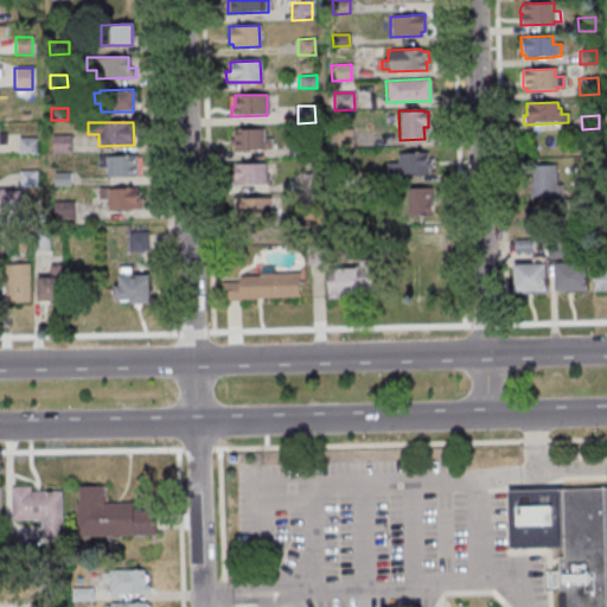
[(231,131),(231,139),(228,139),(229,146),(232,146),(232,152),(270,149),(270,139),(262,139),(262,129),(231,131)]
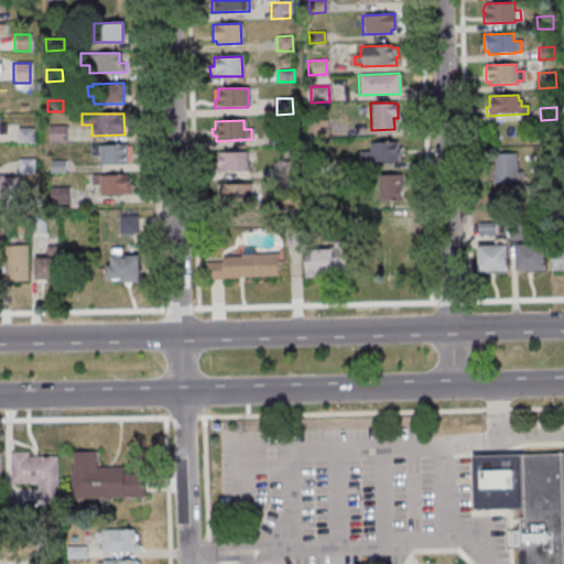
[(326,120),(327,137),(312,138),(311,121),(326,120)]
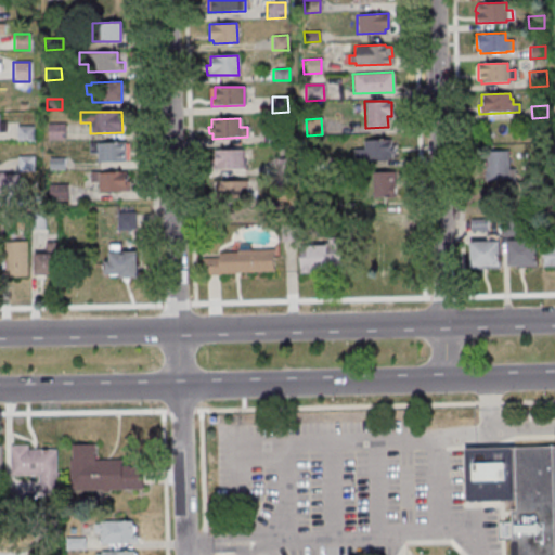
[(64,124),(64,140),(47,140),(47,124),(64,124)]
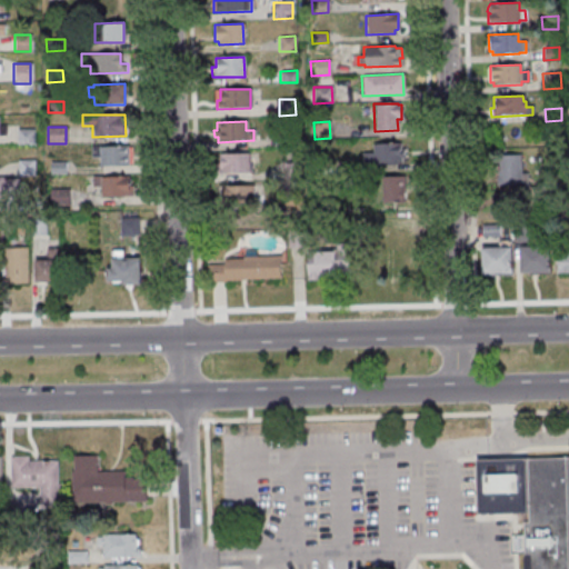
[(16,130),(16,143),(32,143),(32,129),(16,130)]
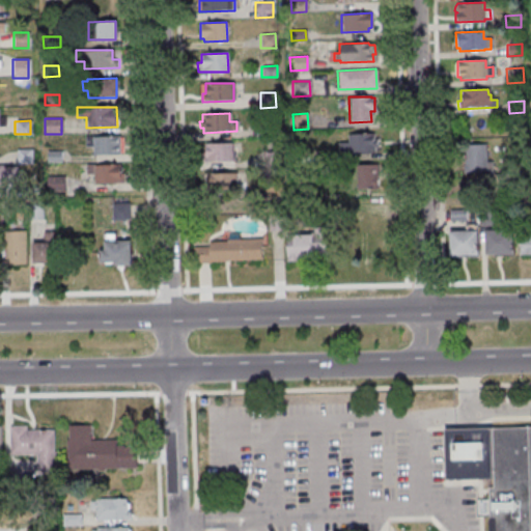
[(260,137),(260,127),(277,126),(277,137),(260,137)]
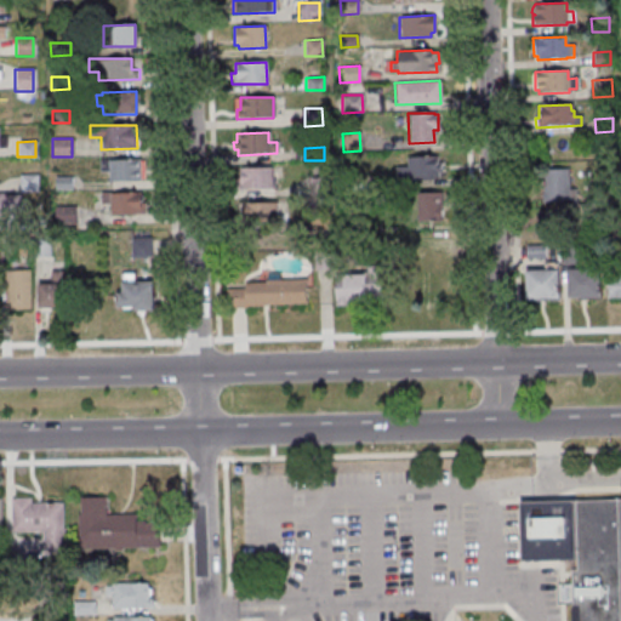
[(394,167),(406,166),(405,157),(436,155),(436,163),(439,163),(440,172),(437,172),(437,178),(394,181),(394,167)]
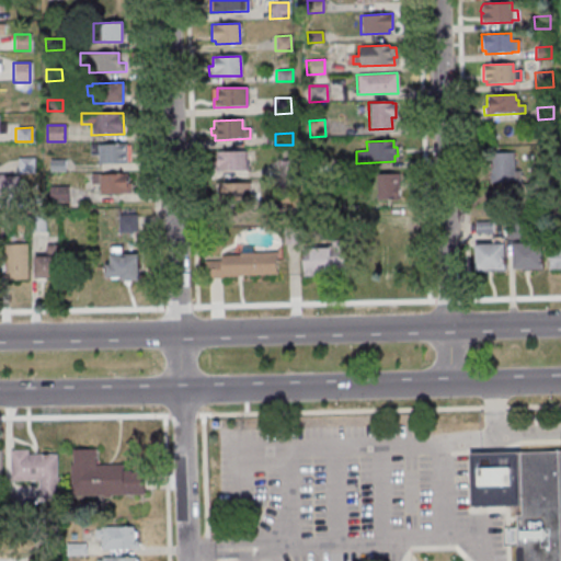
[(125,144),(125,146),(128,146),(129,162),(126,162),(126,163),(98,163),(98,155),(89,155),(88,144),(98,144),(98,145),(125,144)]
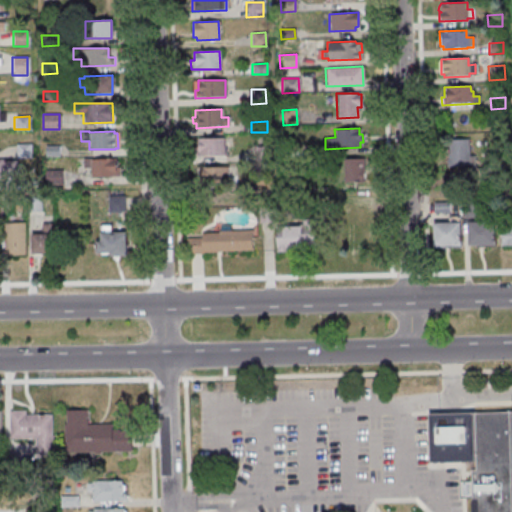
[(196,147),(193,147),(193,157),(231,155),(230,137),(196,138),(196,140),(195,141),(195,145),(196,147)]
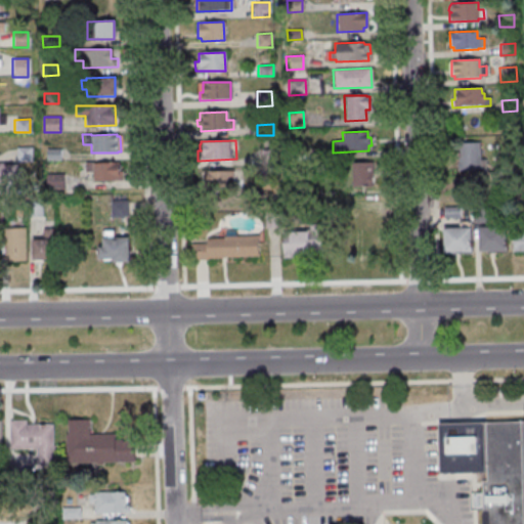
[(479,160),(478,142),(455,143),(456,171),(485,170),(484,159),(479,160)]
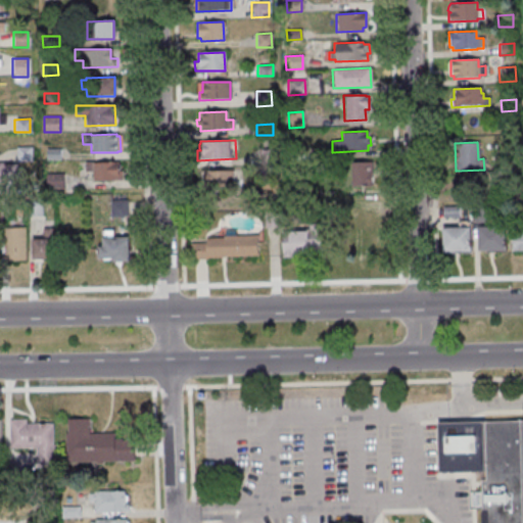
[(15,147),(15,161),(31,161),(31,147),(15,147)]
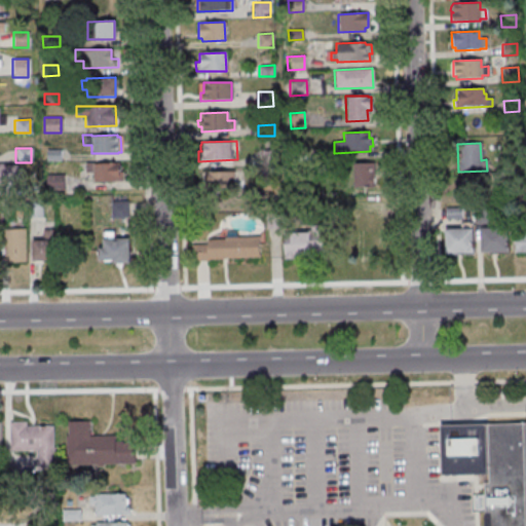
[(60,150),(60,160),(45,160),(45,150),(60,150)]
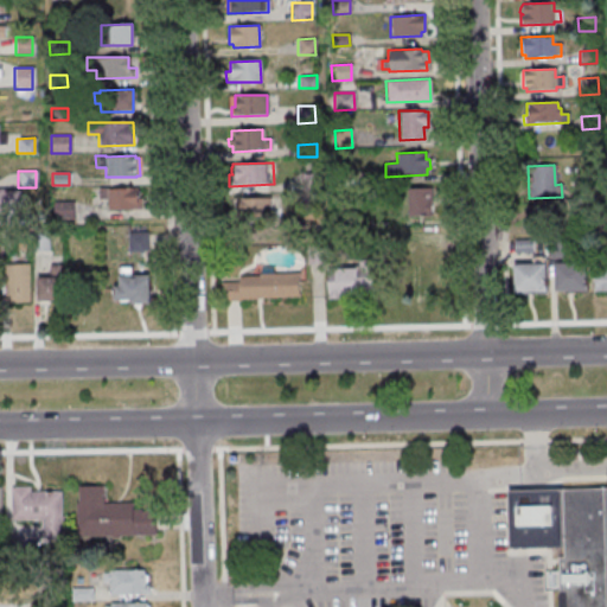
[(301,174),(302,191),(324,190),(323,173),(301,174)]
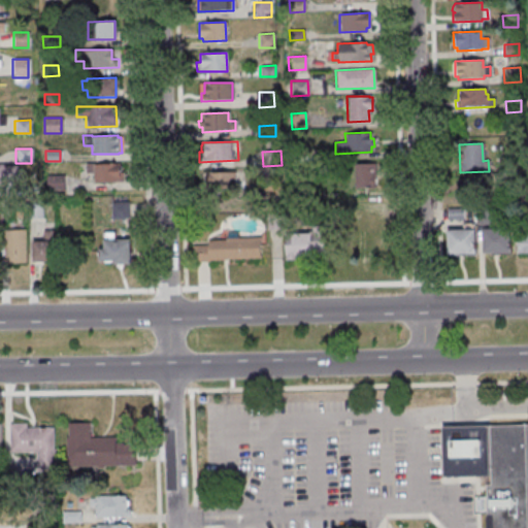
[(353,164),(373,163),(375,190),(354,191),(353,164)]
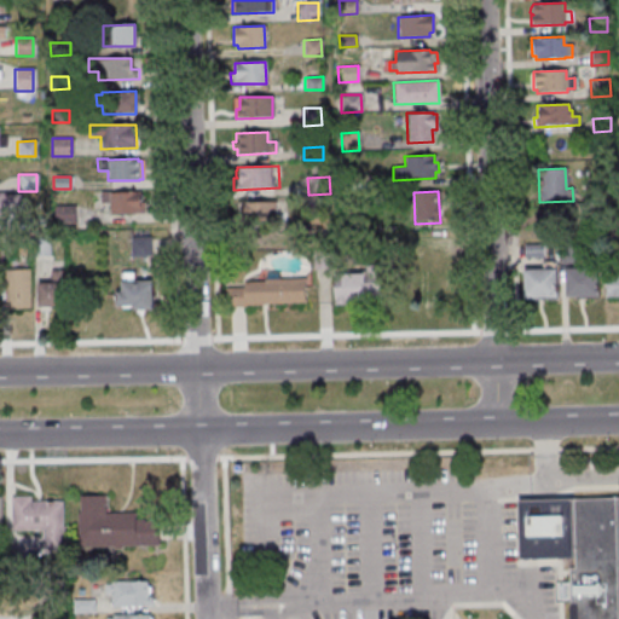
[(0,192),(5,192),(5,195),(19,195),(19,214),(5,214),(5,223),(0,223),(0,192)]
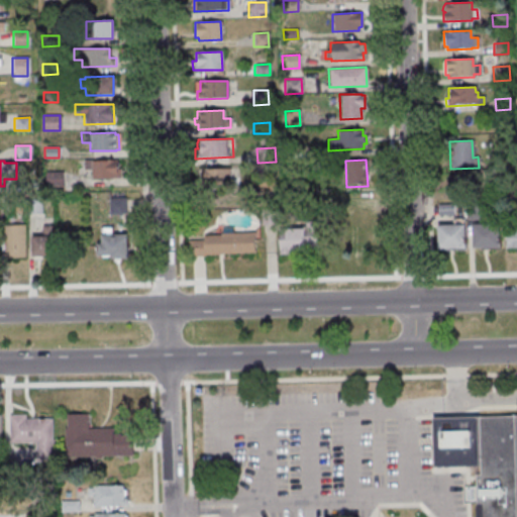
[(90,170),(90,179),(120,179),(120,169),(116,169),(117,168),(117,163),(115,161),(91,162),(91,161),(83,161),(83,170),(90,170)]
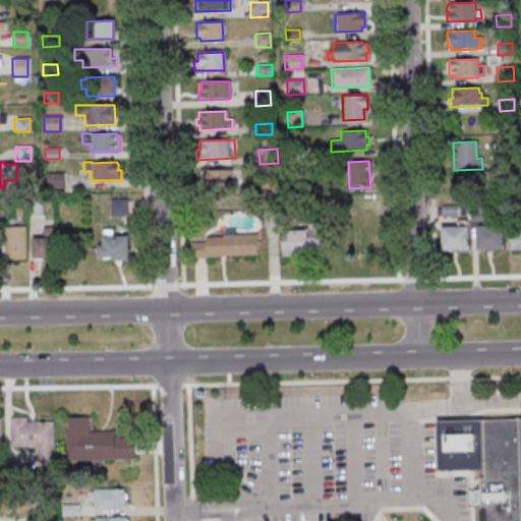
[(203,171),(204,180),(197,181),(197,188),(232,187),(231,170),(203,171)]
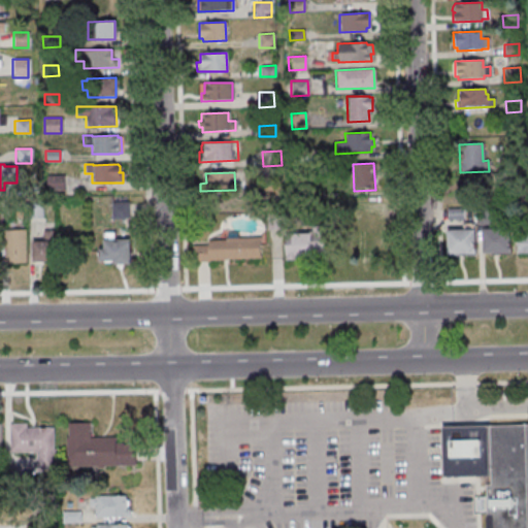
[(63,191),(63,175),(45,176),(45,191),(63,191)]
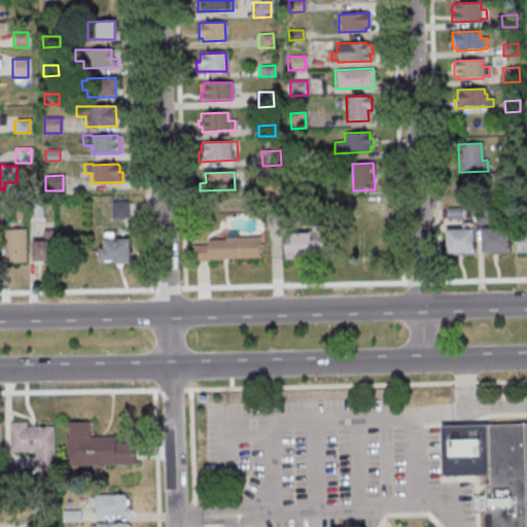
[(293,178),(294,196),(306,195),(305,178),(293,178)]
